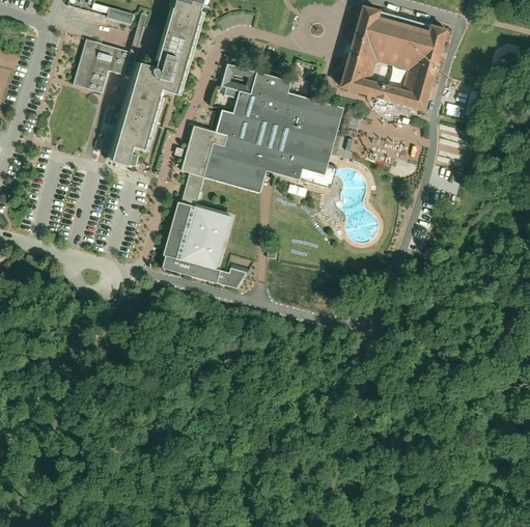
[(176,0),(157,68),(140,63),(143,52),(85,35),(73,80),(106,89),(127,95),(113,142),(137,148),(149,153),(158,123),(167,90),(169,91),(182,94),(208,0),(176,0)]
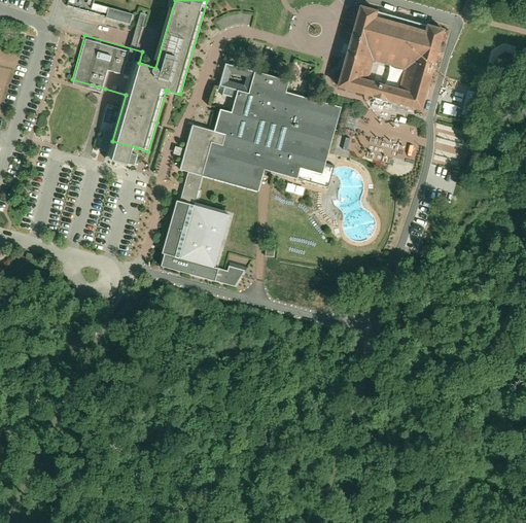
[(379,2),(371,0),(357,0),(347,40),(336,81),(423,105),(445,23),(427,18),(425,25),(391,15),(377,12),(379,2)]
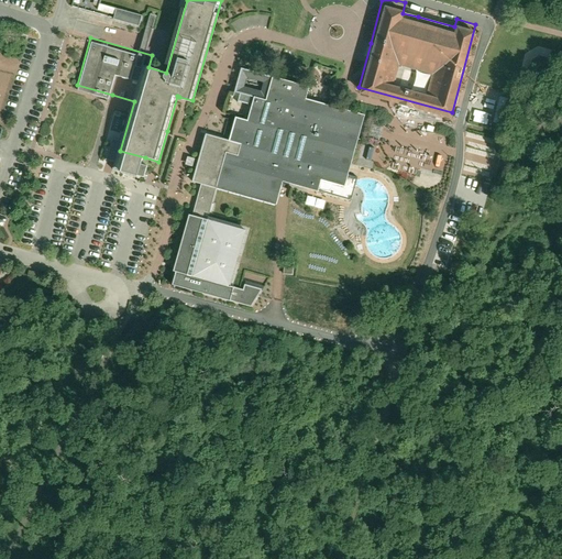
[(544,35),(538,34),(531,35),(526,40),(521,44),(519,51),(519,57),(520,64),(525,68),(530,73),(537,74),(542,74),(549,72),(553,67),(558,62),(559,55),(558,50),(555,43),(550,39),(544,35)]
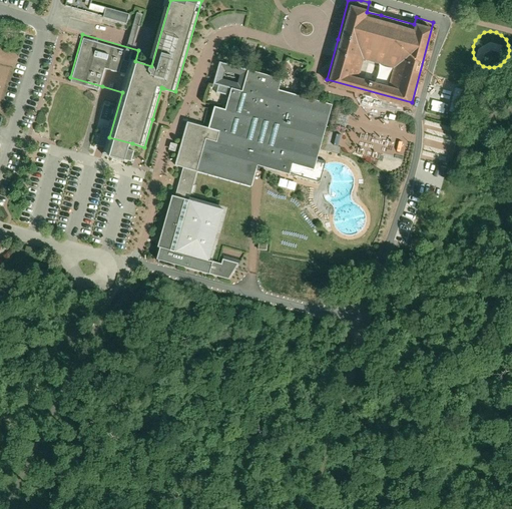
[(256,163),(289,172),(320,180),(322,171),(324,164),(325,159),(317,157),(322,140),(331,104),(278,90),(281,78),(217,61),(208,96),(227,101),(225,109),(212,105),(207,126),(186,121),(180,146),(175,164),(182,166),(198,170),(250,184),(256,163)]
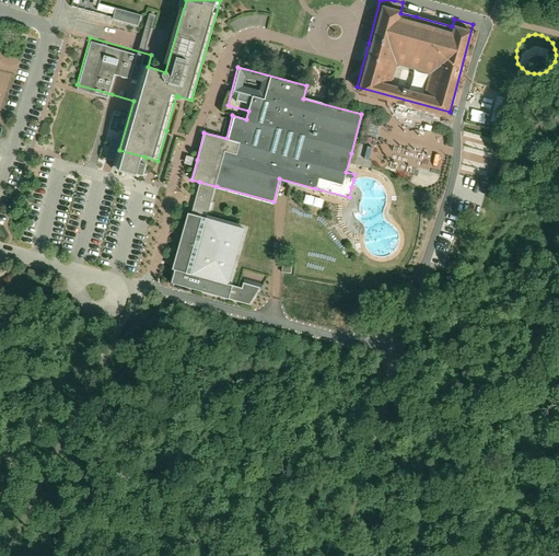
[(144,157),(119,150),(114,168),(139,175),(144,157)]
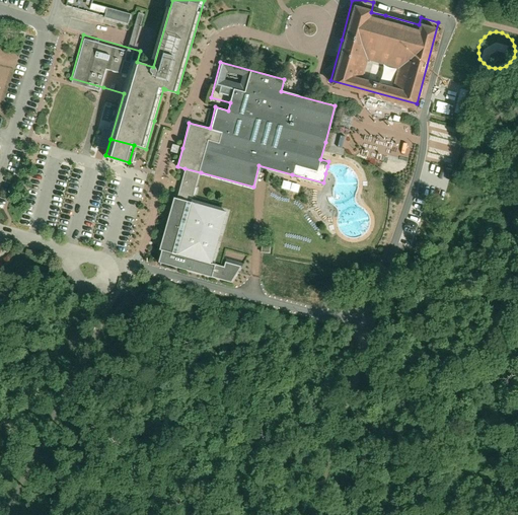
[(194,202),(201,172),(185,168),(161,253),(159,261),(163,262),(169,264),(186,268),(209,274),(234,281),(241,270),(245,265),(228,260),(226,265),(217,263),(230,212),(194,202)]
